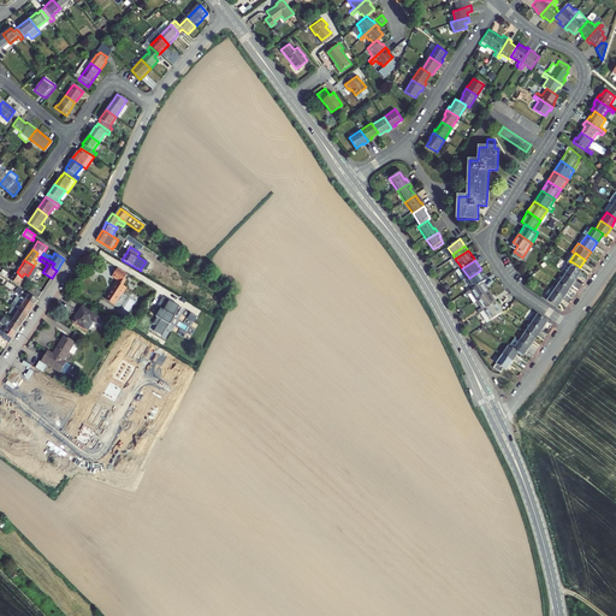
[(580,267),(573,262),(567,272),(576,278),(582,270),(580,267)]
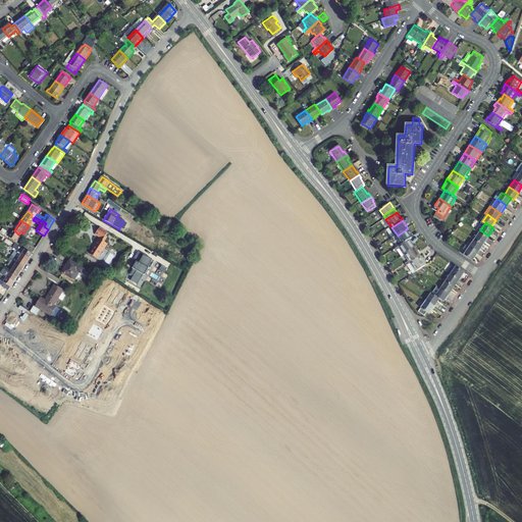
[(29,225),(23,233),(20,238),(24,240),(32,227),(29,225)]
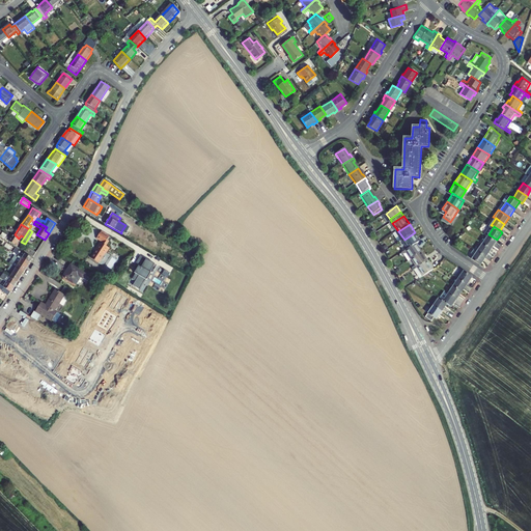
[(96,250),(91,258),(98,262),(105,252),(106,253),(109,248),(106,246),(109,242),(107,241),(109,236),(102,231),(96,239),(101,241),(95,249),(96,250)]
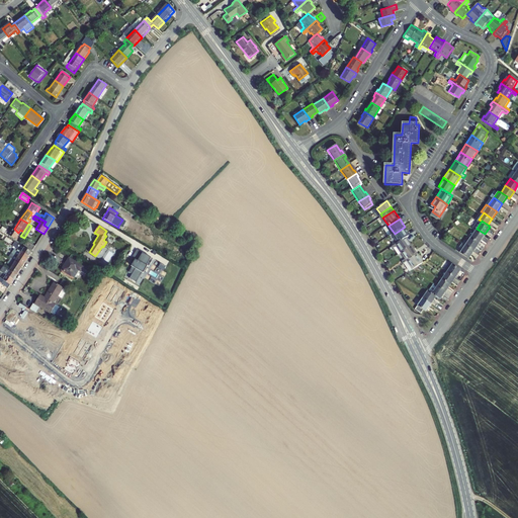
[(395,234),(401,243),(409,237),(411,235),(405,227),(395,234)]
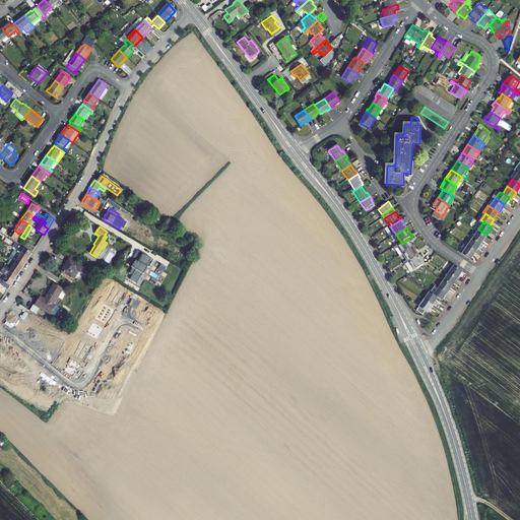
[(20,237),(23,233),(20,231),(18,234),(14,230),(9,237),(17,242),(20,237)]
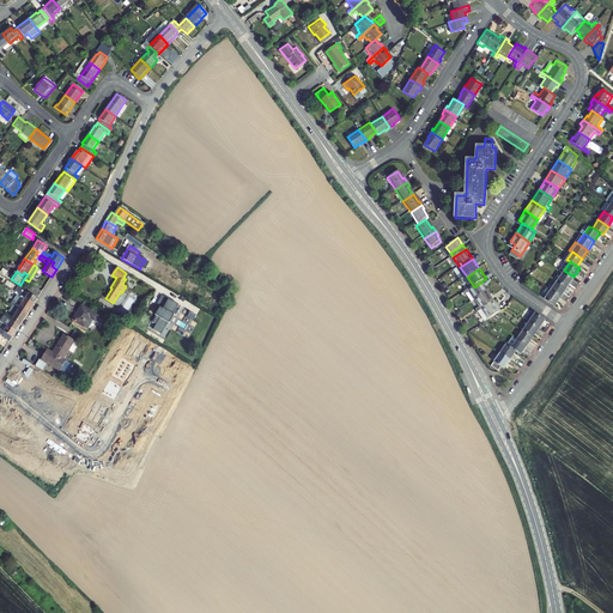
[(574,277),(564,271),(558,279),(568,285),(574,277)]
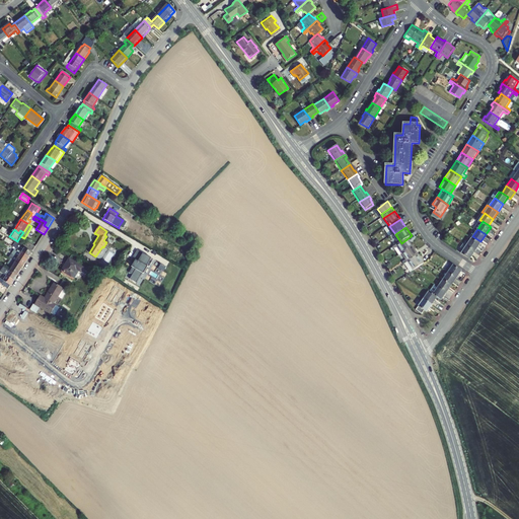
[(467,243),(475,249),(480,241),(472,236),(467,243)]
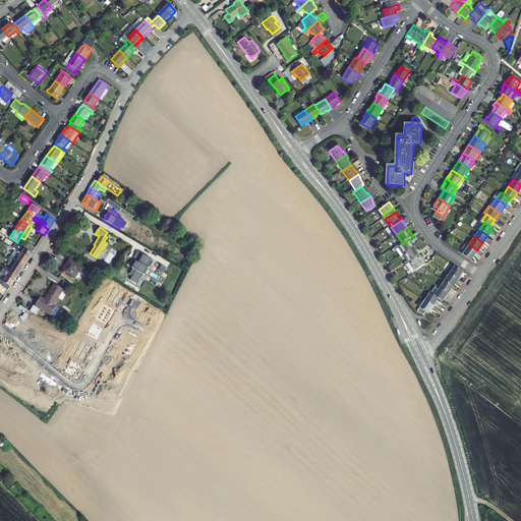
[(401,249),(405,254),(416,246),(411,238),(403,244),(396,249),(398,251),(401,249)]
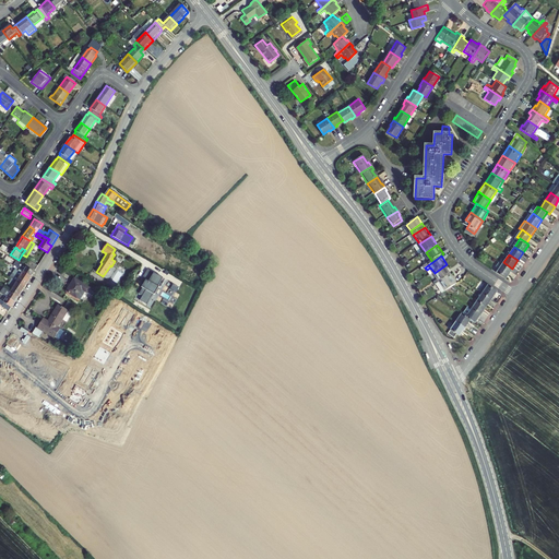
[(25,264),(35,271),(38,265),(28,260),(25,264)]
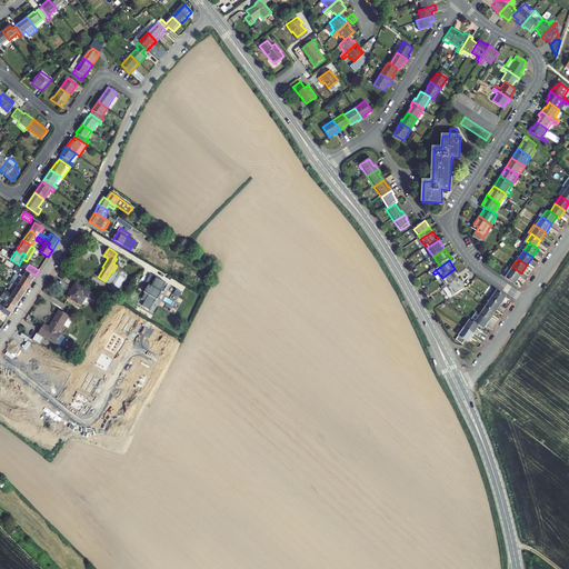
[(512,267),(508,265),(505,270),(509,272),(507,276),(516,282),(521,273),(512,267)]
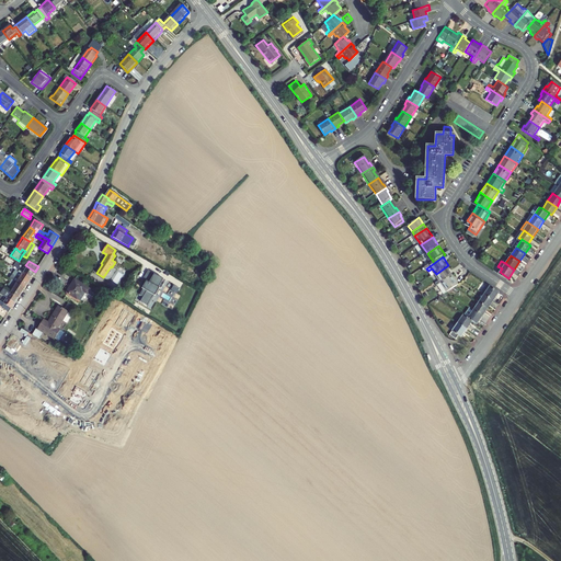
[(13,266),(16,268),(31,278),(34,273),(20,264),(18,266),(14,264),(13,266)]
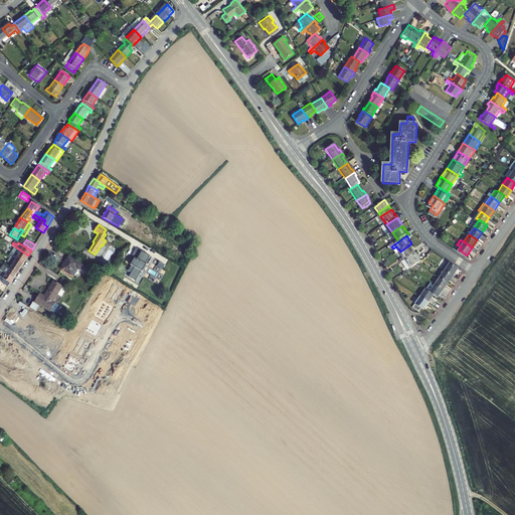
[(403,263),(417,252),(411,243),(400,251),(404,258),(401,261),(403,263)]
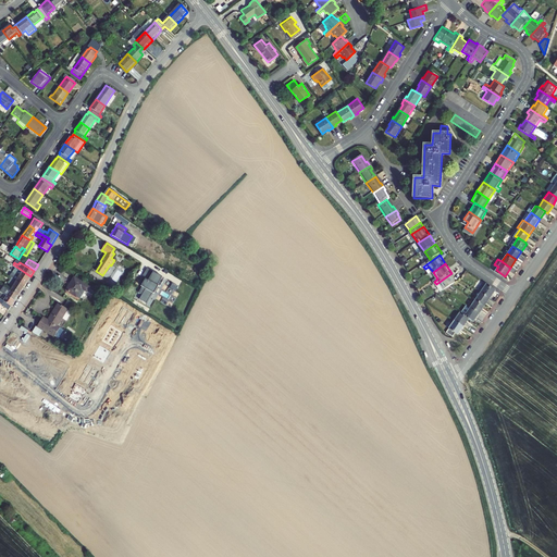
[(24,276),(28,280),(31,276),(16,267),(12,273),(23,280),(24,276)]
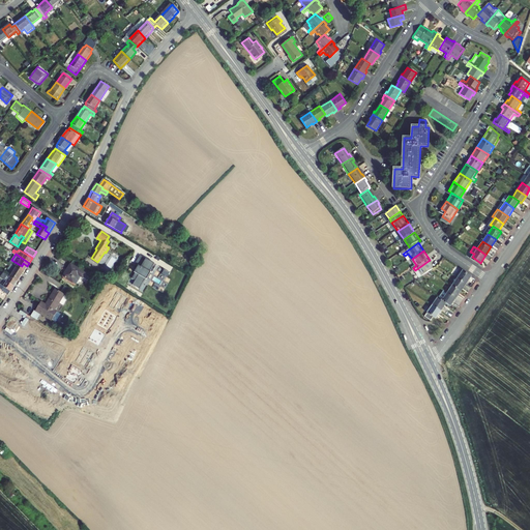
[(141,267),(138,265),(135,271),(136,272),(131,278),(135,281),(133,285),(139,289),(150,271),(152,272),(156,265),(146,259),(141,267)]
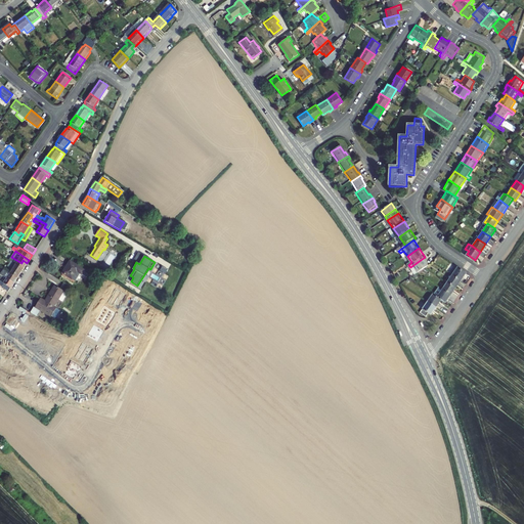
[(23,269),(27,263),(23,260),(22,263),(11,257),(8,260),(10,262),(23,269)]
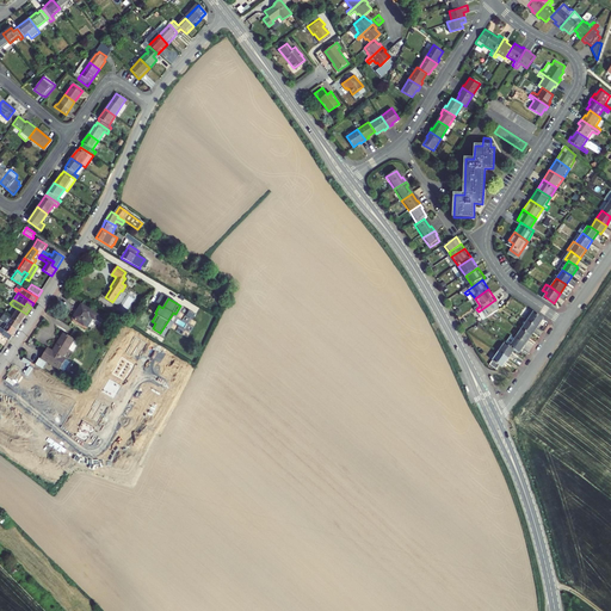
[(488,319),(498,313),(503,309),(495,300),(479,312),(486,321),(488,319)]
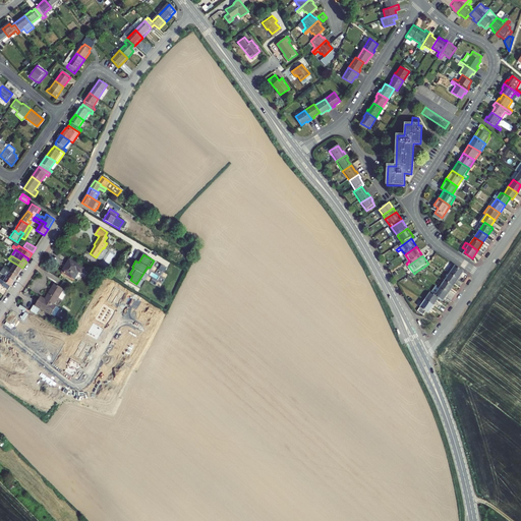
[(83,269),(69,259),(62,272),(74,280),(79,272),(80,273),(83,269)]
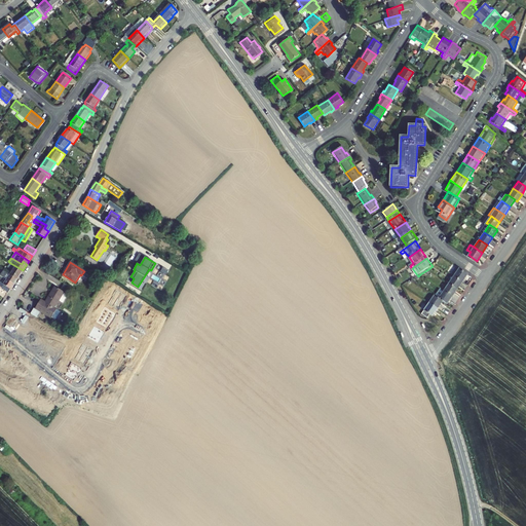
[(23,270),(10,263),(7,267),(12,270),(9,275),(16,279),(23,270)]
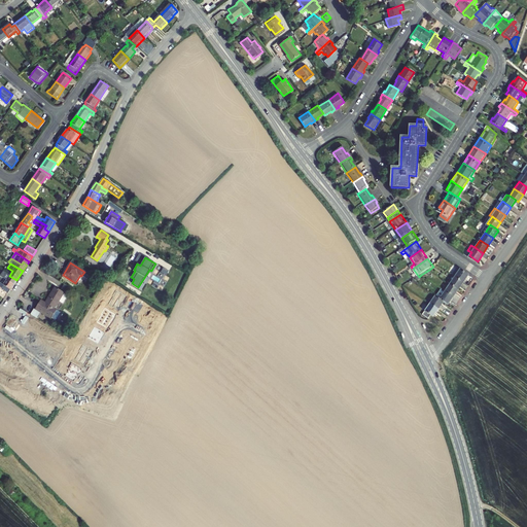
[(469,274),(459,267),(454,275),(456,276),(464,281),(469,274)]
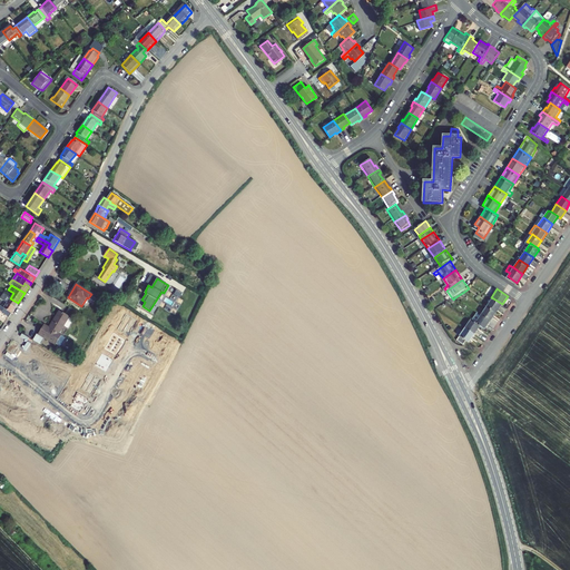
[(0,298),(7,303),(15,308),(18,303),(10,298),(1,292),(0,291),(0,298)]
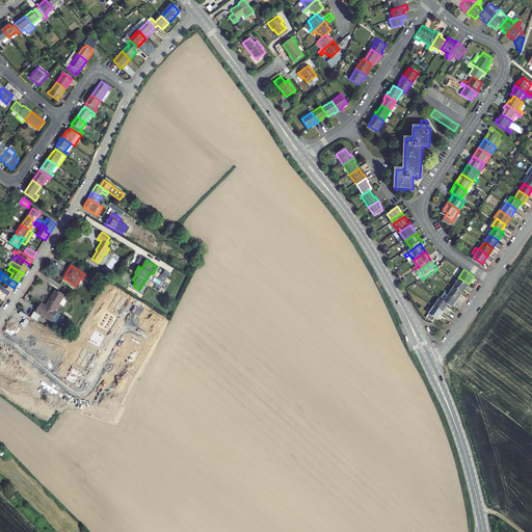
[(0,285),(2,288),(10,293),(14,288),(6,283),(0,278),(0,285)]
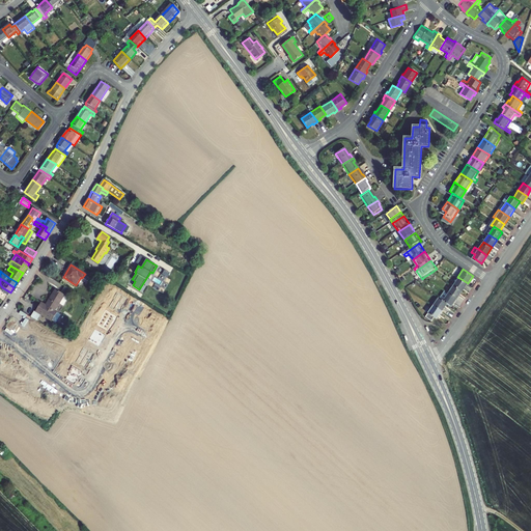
[(459,278),(454,286),(463,291),(468,283),(459,278)]
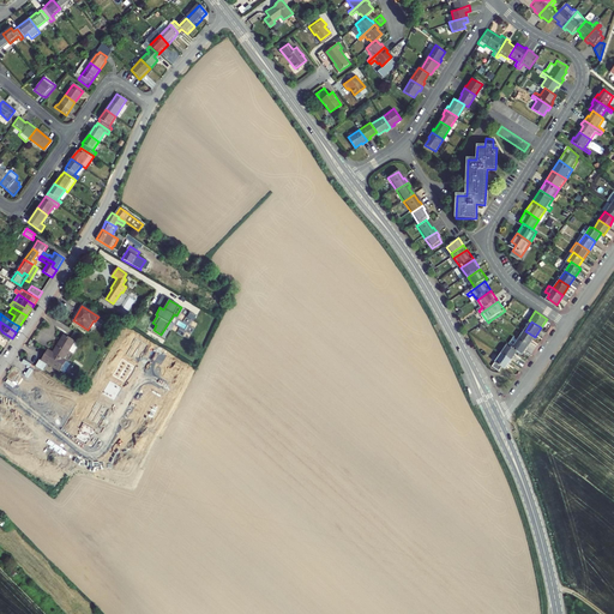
[(0,337),(1,336),(10,342),(12,338),(2,332),(0,329),(0,337)]
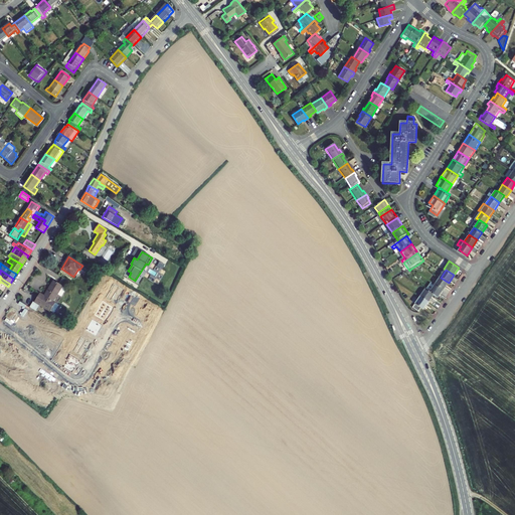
[(449,283),(441,278),(436,285),(444,290),(449,283)]
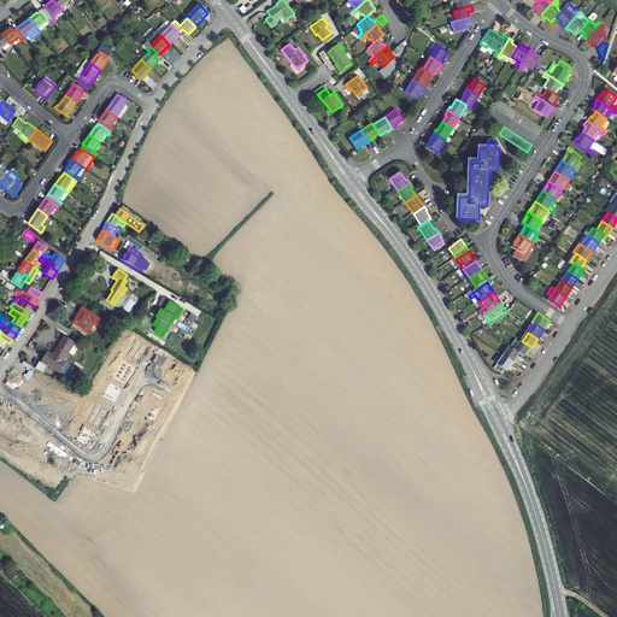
[(47,352),(41,363),(60,374),(66,364),(63,362),(69,353),(74,356),(78,346),(74,344),(75,342),(64,336),(52,354),(47,352)]
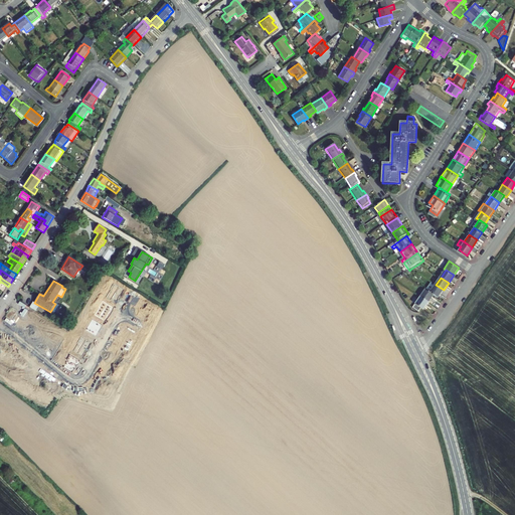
[(444,290),(436,285),(433,283),(427,290),(435,294),(439,297),(444,290)]
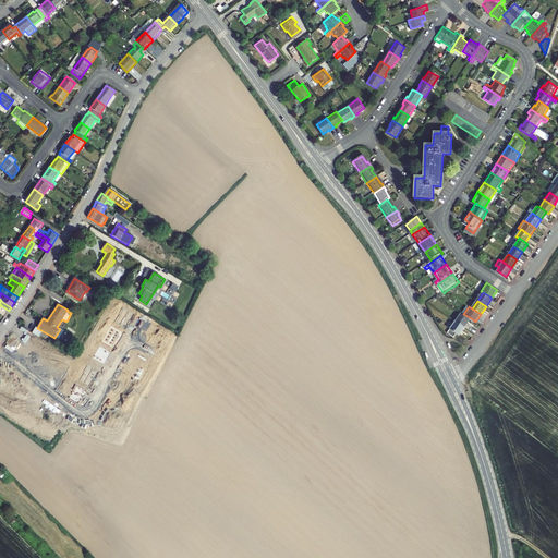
[(462,313),(457,320),(465,327),(471,318),(463,314),(462,313)]
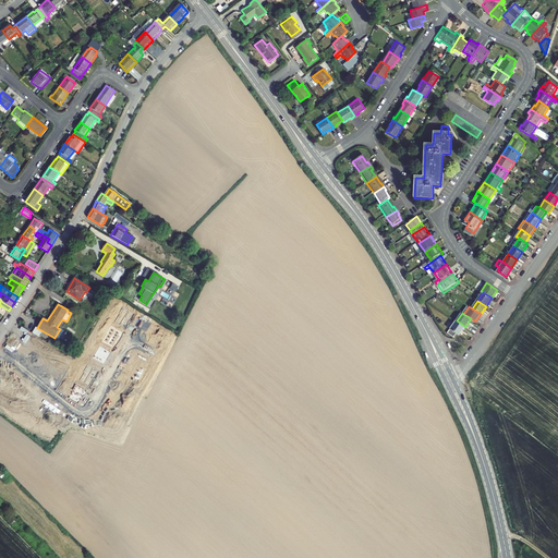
[(457,332),(460,335),(465,327),(457,320),(451,328),(457,332)]
